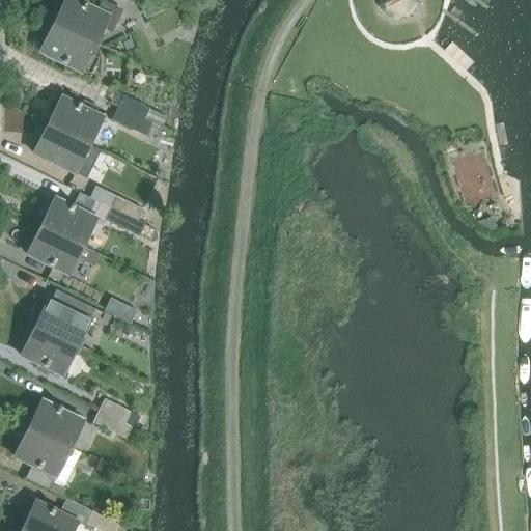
[(76,0),(64,0),(53,23),(95,44),(109,17),(86,5),(87,2),(85,0),(83,3),(76,0)]
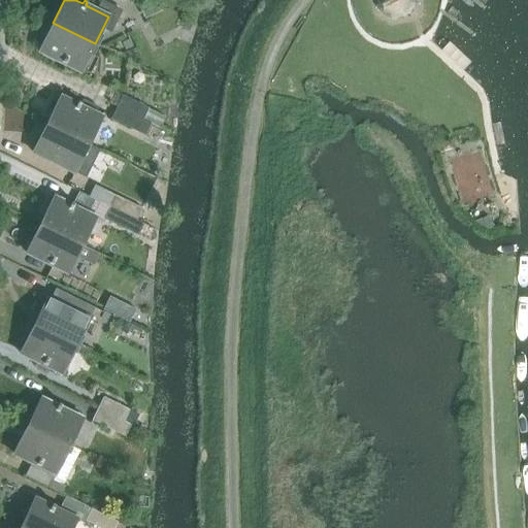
[(377,0),(380,10),(393,20),(407,17),(416,4),(415,0),(377,0)]
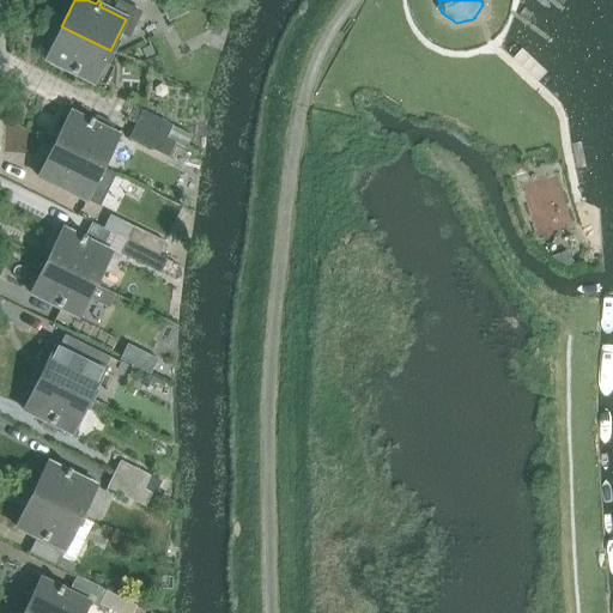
[(95,83),(110,50),(61,26),(46,59),(95,83)]
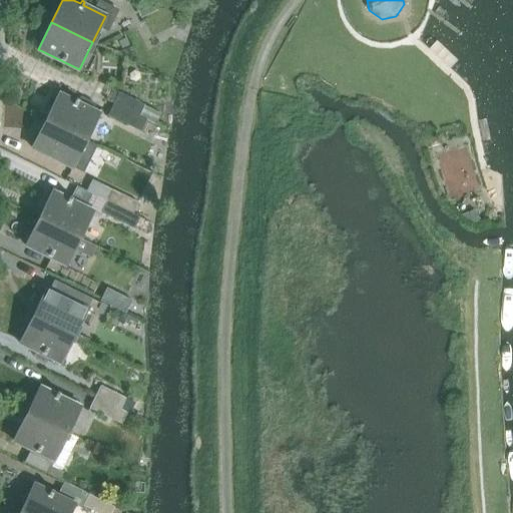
[(119,92),(113,104),(155,124),(160,113),(119,92)]
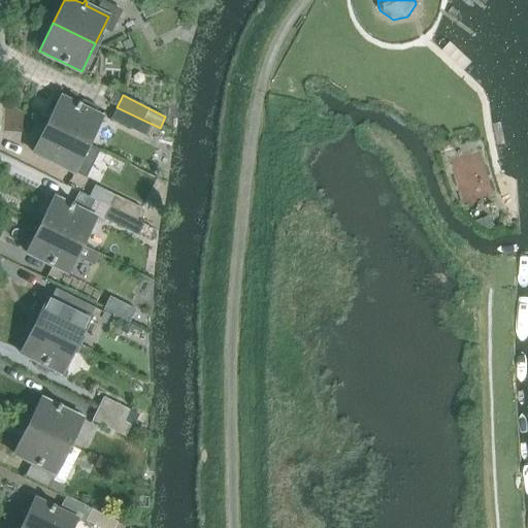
[(60,97),(46,125),(88,145),(102,118),(79,106),(80,103),(77,102),(76,104),(60,97)]
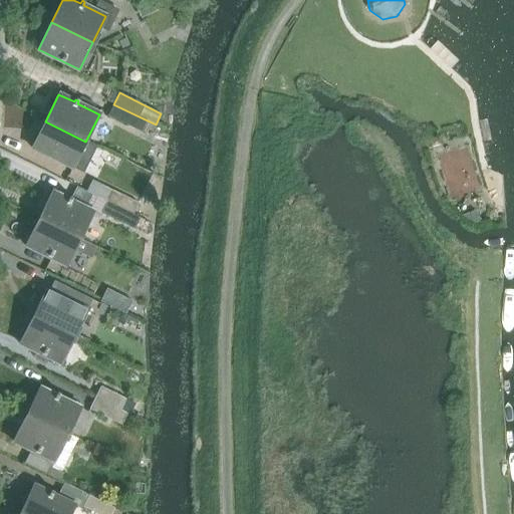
[(113,104),(107,115),(141,132),(150,137),(156,124),(113,104)]
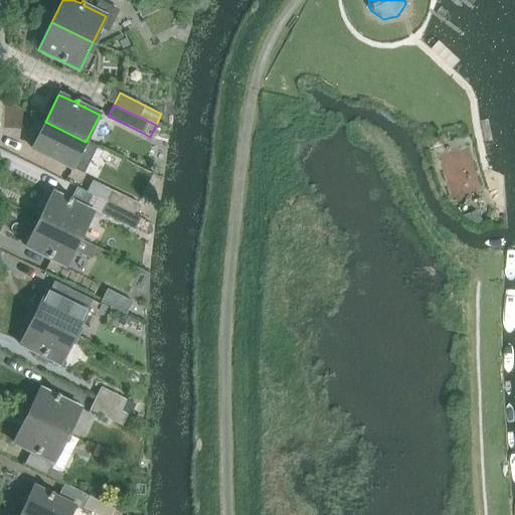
[(86,142),(45,122),(32,148),(72,168),(80,152),(92,158),(97,147),(86,142)]
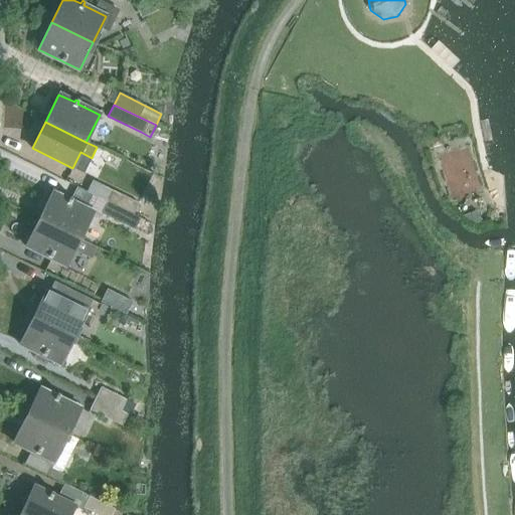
[(139,203),(92,180),(86,191),(108,202),(133,214),(139,203)]
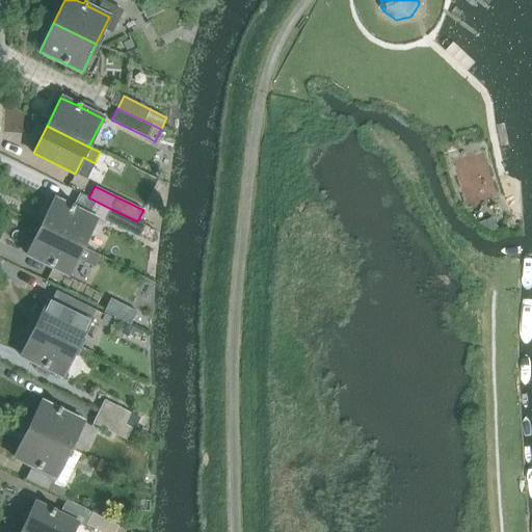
[(82,247),(97,219),(74,208),(75,205),(72,204),(71,206),(54,198),(41,227),(82,247)]
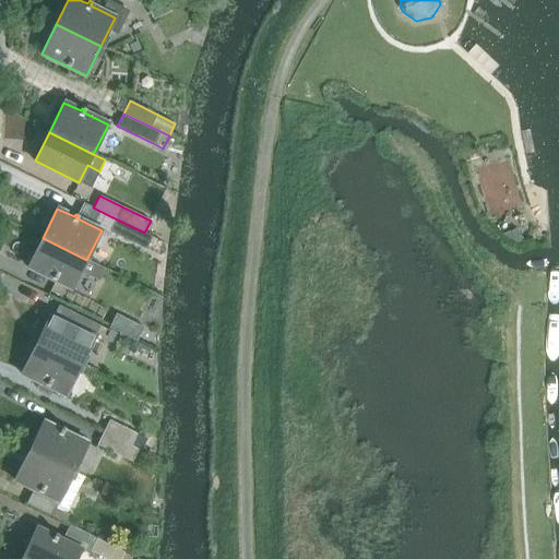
[(153,236),(144,233),(117,219),(110,232),(146,249),(153,236)]
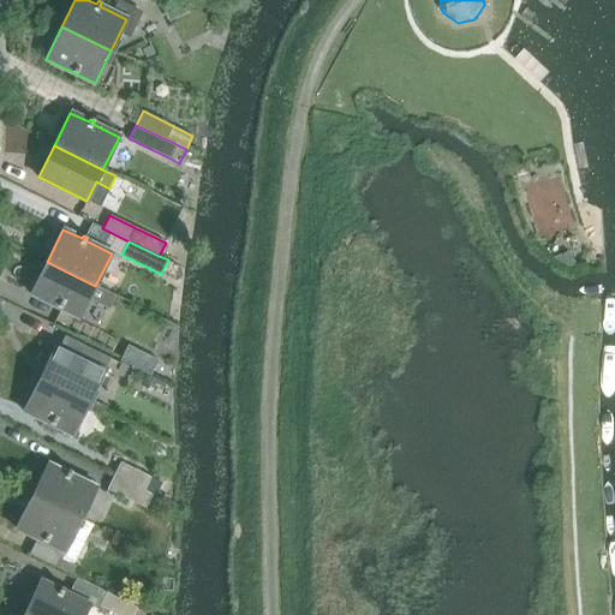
[(79,318),(95,286),(47,262),(31,294),(79,318)]
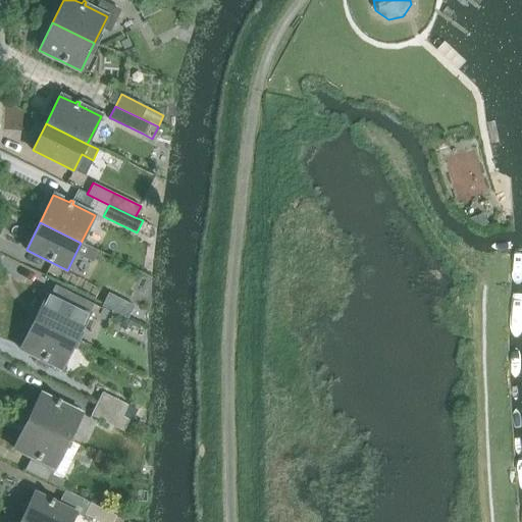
[(108,293),(102,306),(127,318),(134,306),(108,293)]
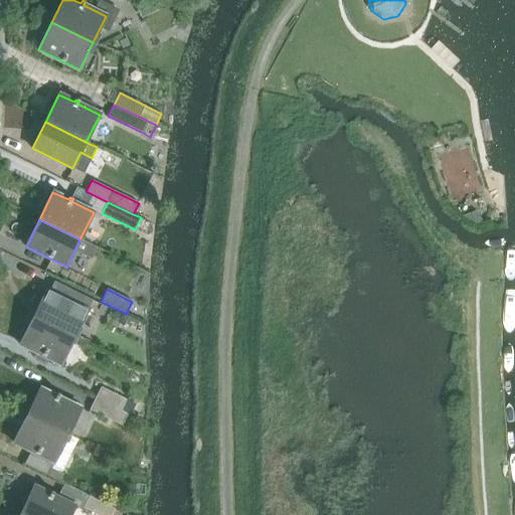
[(46,290),(33,317),(73,337),(87,310),(64,300),(66,297),(63,295),(61,298),(46,290)]
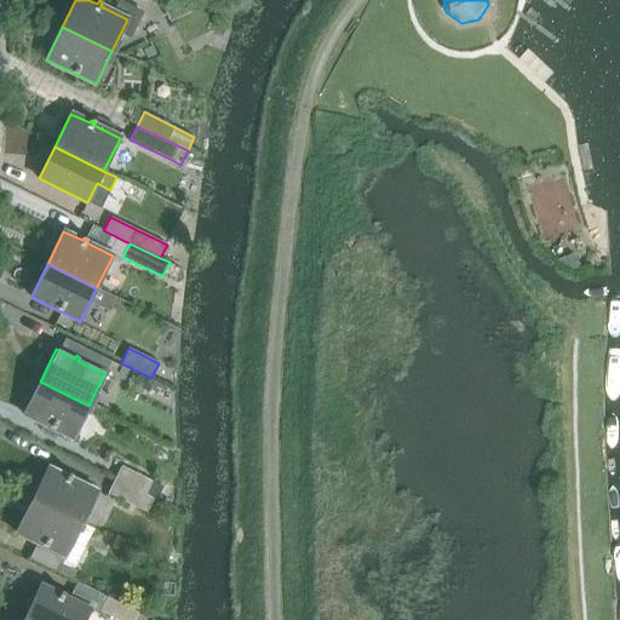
[(151,378),(121,363),(115,375),(145,390),(151,378)]
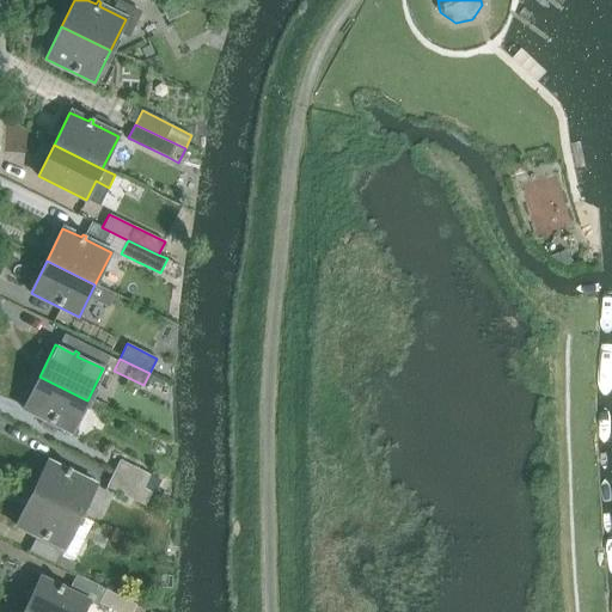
[(87,401),(40,377),(23,409),(72,433),(87,401)]
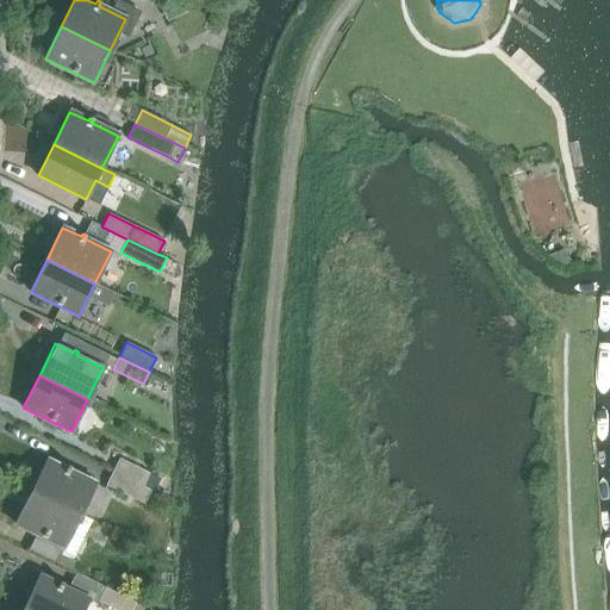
[(143,487),(143,486),(149,473),(119,459),(112,472),(143,487)]
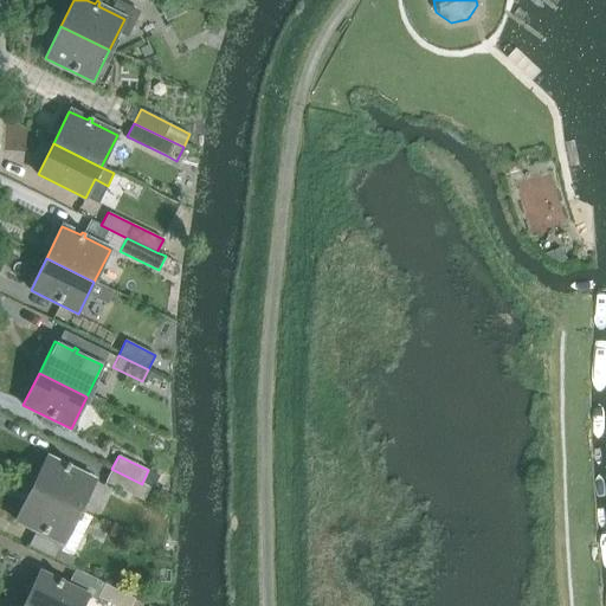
[(46,457),(31,489),(79,513),(95,481),(69,468),(70,464),(68,463),(65,466),(46,457)]
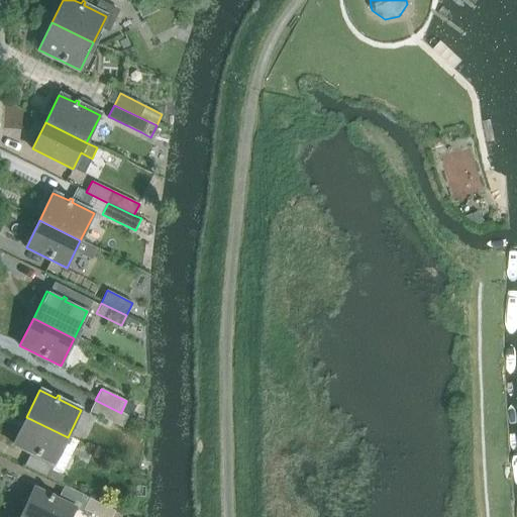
[(121,413),(95,400),(90,412),(122,428),(128,416),(121,412),(121,413)]
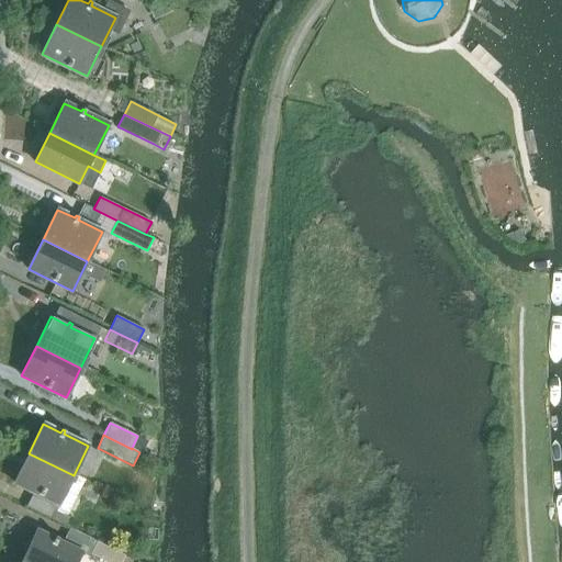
[(74,475),(29,453),(14,483),(59,505),(74,475)]
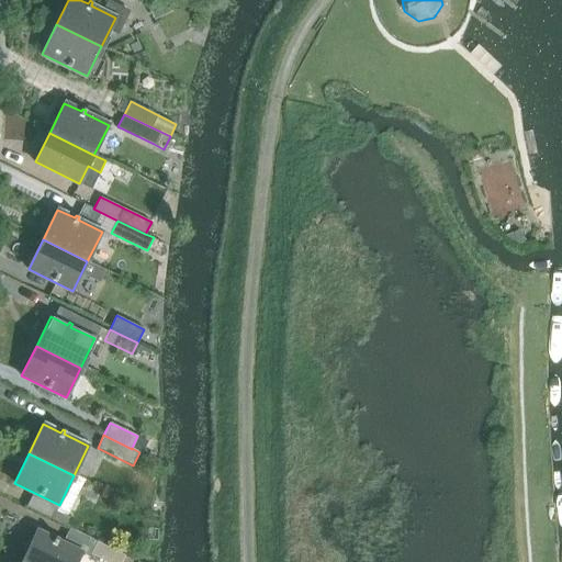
[(52,508),(48,517),(66,526),(69,517),(54,509),(52,508)]
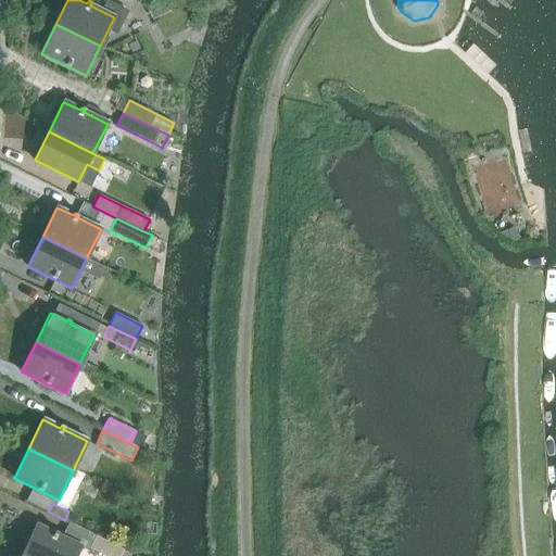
[(36,525),(22,554),(25,555),(75,555),(80,547),(57,535),(58,532),(54,530),(53,533),(36,525)]
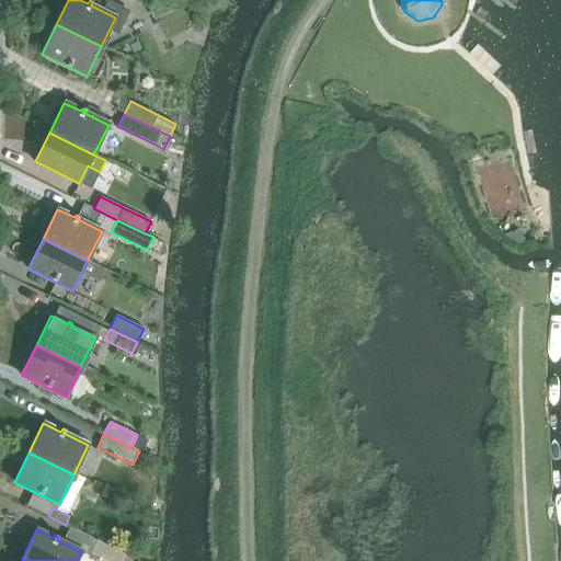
[(121,560),(124,554),(96,541),(91,553),(105,560),(121,560)]
